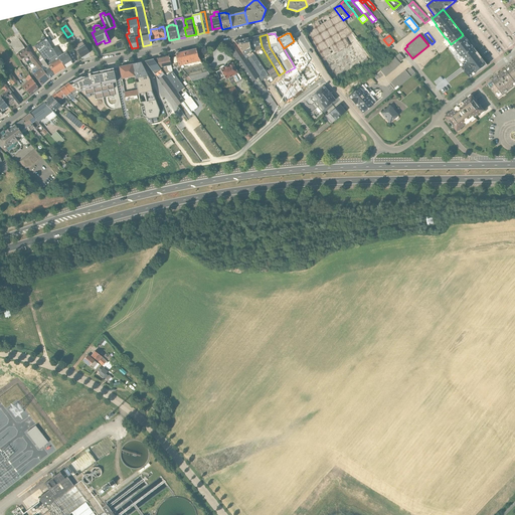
[(462,57),(465,61),(476,52),(463,35),(451,44),(455,48),(454,48),(461,57),(462,57)]
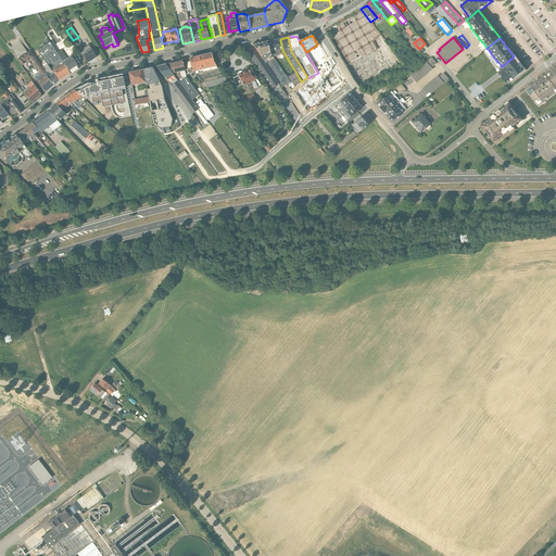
[(279,39),(277,39),(277,40),(270,41),(270,40),(268,41),(267,41),(269,52),(274,58),(276,57),(276,55),(279,55),(280,52),(280,51),(282,50),(280,39),(279,39)]
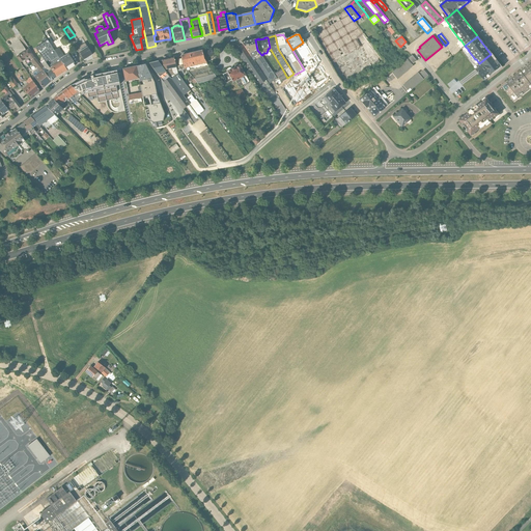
[(266,81),(269,84),(277,79),(261,55),(257,50),(255,39),(244,42),(244,44),(242,45),(243,45),(266,81)]
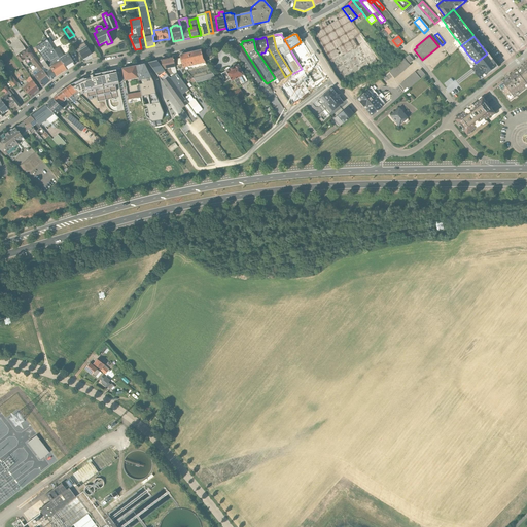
[(47,66),(56,77),(66,70),(54,50),(46,40),(35,47),(43,59),(45,62),(48,60),(50,64),(47,66)]
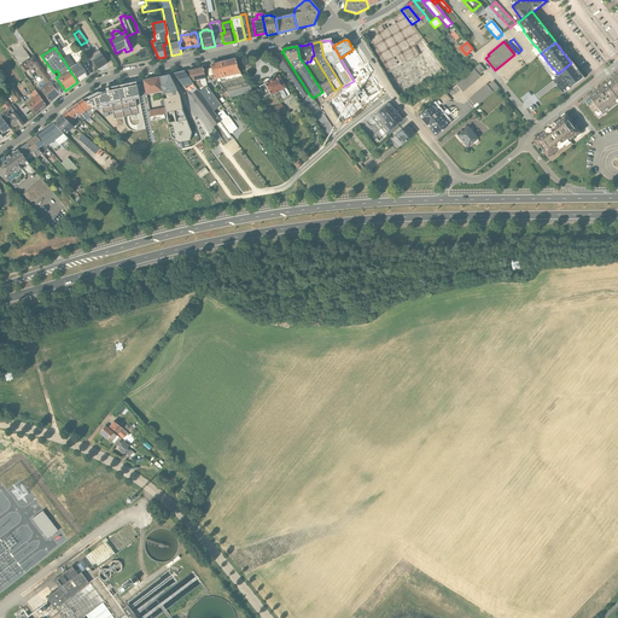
[(88,48),(85,51),(97,70),(108,64),(98,50),(93,54),(88,48)]
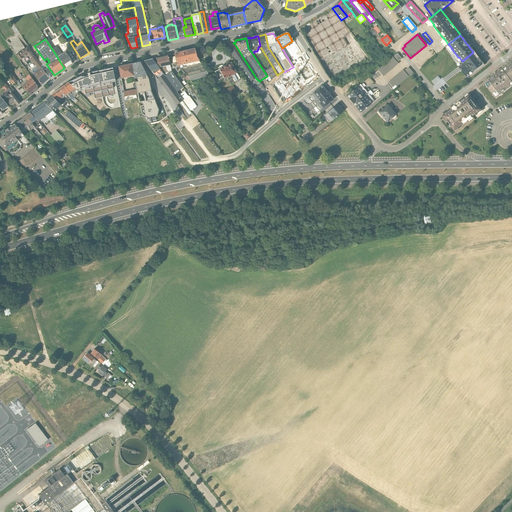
[(121,40),(114,44),(117,50),(124,47),(121,40)]
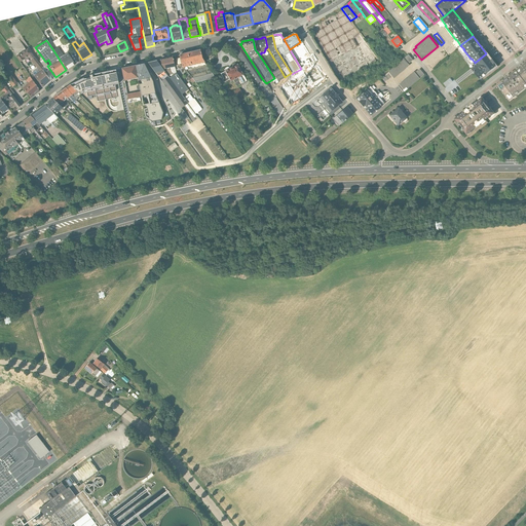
[(263,80),(240,44),(233,48),(233,49),(256,85),(260,82),(265,88),(268,86),(263,80)]
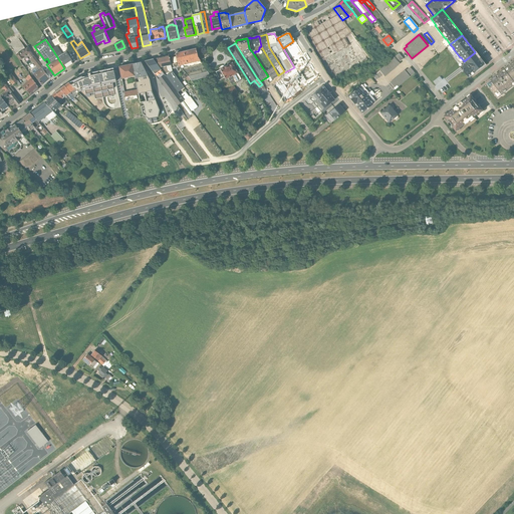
[(39,64),(28,46),(27,47),(15,55),(19,61),(28,54),(30,58),(29,59),(37,68),(35,69),(36,70),(32,73),(41,86),(49,79),(41,68),(42,68),(39,64)]
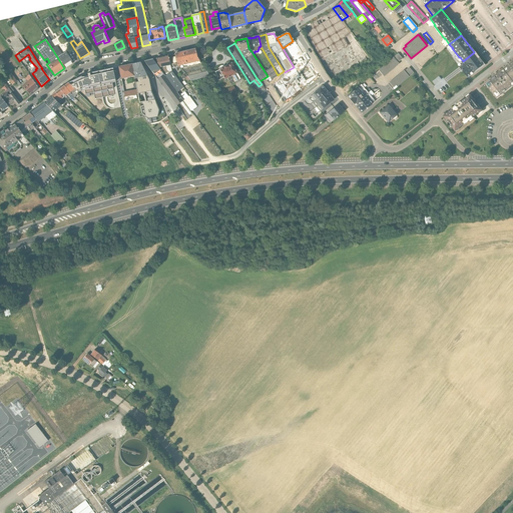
[(64,68),(73,63),(66,52),(62,54),(56,46),(52,49),(64,68)]
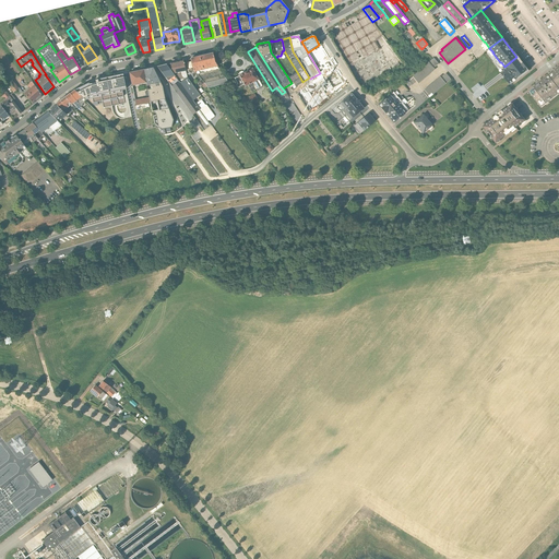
[(224,75),(221,72),(217,67),(213,60),(212,54),(190,59),(191,61),(192,68),(193,72),(194,72),(197,74),(207,88),(228,83),(224,75)]
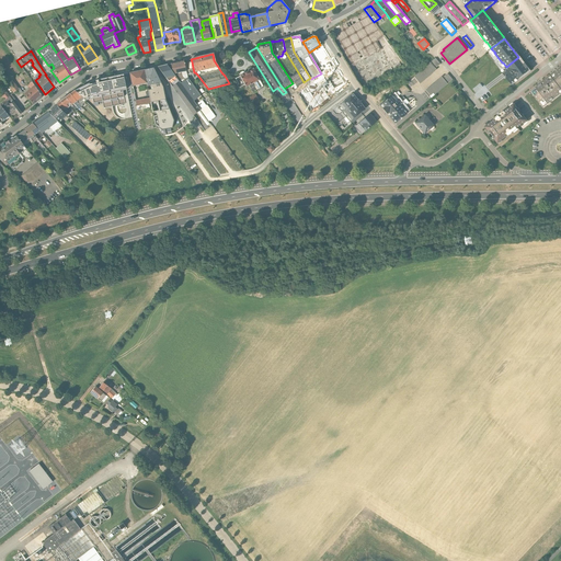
[(529,70),(518,57),(506,67),(507,68),(505,70),(504,69),(502,71),(502,72),(512,84),(529,70)]
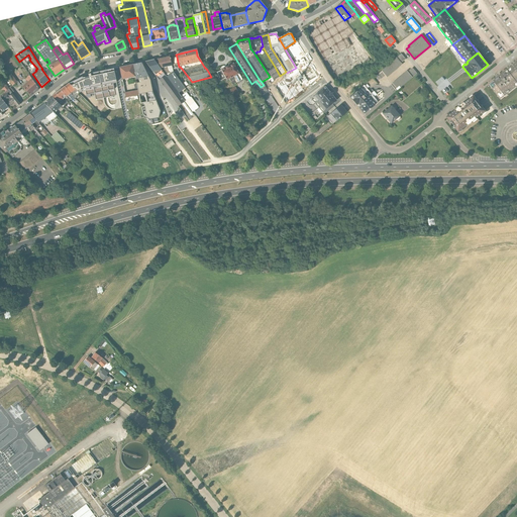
[(406,60),(401,54),(381,71),(387,78),(402,65),(401,63),(406,60)]
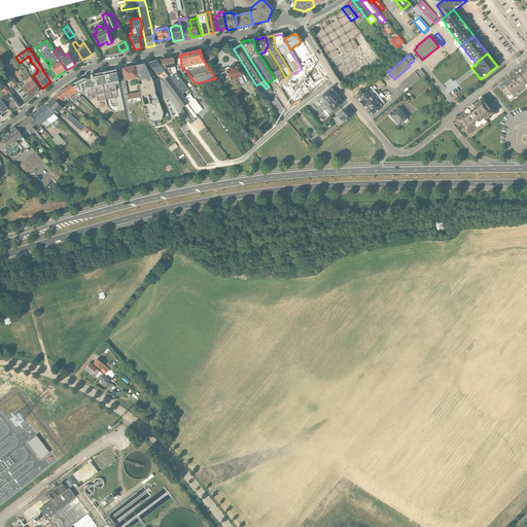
[(194,99),(187,92),(188,91),(180,78),(176,72),(175,67),(176,66),(175,63),(173,61),(172,58),(156,61),(196,114),(202,110),(194,99)]
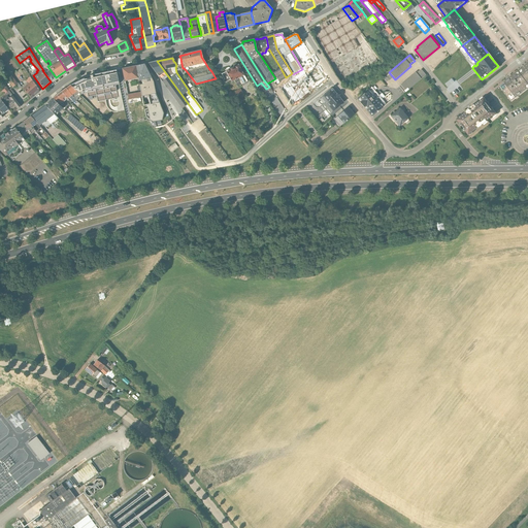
[(43,59),(39,62),(43,67),(42,68),(43,70),(42,70),(51,80),(52,80),(54,79),(54,78),(56,76),(47,66),(45,62),(43,59)]
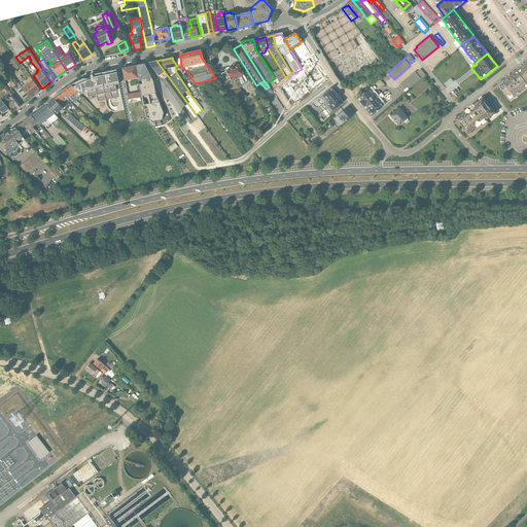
[(156,61),(148,63),(181,109),(188,104),(156,61)]
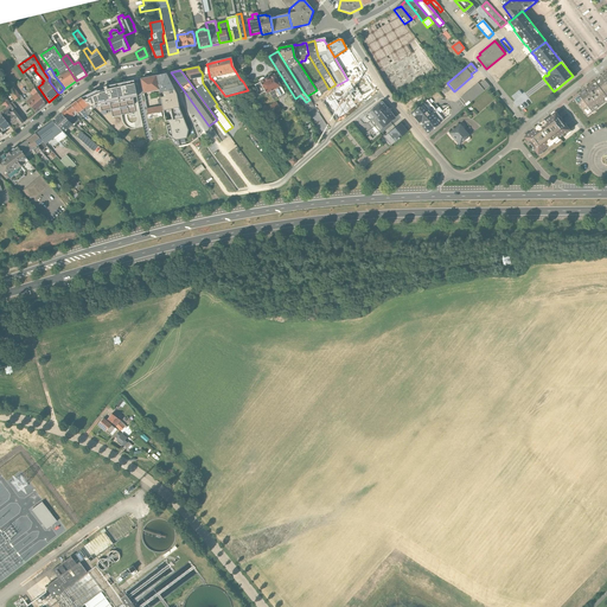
[(155,76),(159,90),(161,106),(163,112),(166,127),(167,133),(167,136),(173,141),(186,139),(186,136),(187,131),(185,123),(179,108),(176,94),(170,82),(170,81),(166,74),(155,76)]
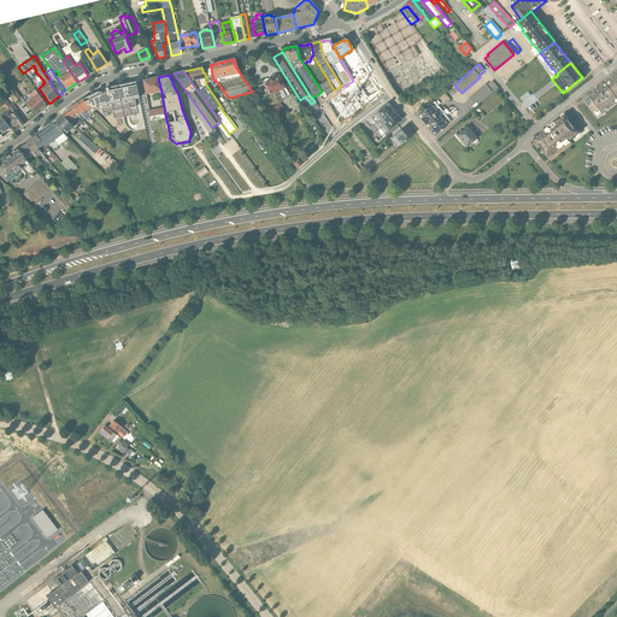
[(285,88),(286,88),(278,76),(278,75),(277,76),(276,75),(272,76),(272,78),(270,80),(266,80),(264,81),(263,83),(263,84),(259,87),(260,92),(259,92),(259,93),(254,95),(259,103),(274,94),(276,100),(280,100),(283,98),(285,99),(288,97),(287,95),(289,95),(285,88)]
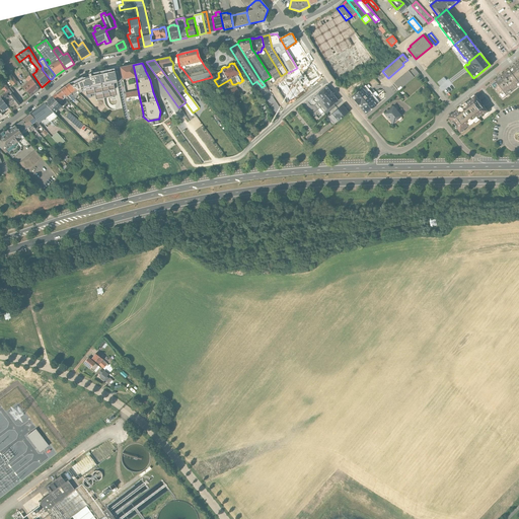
[(518,63),(510,71),(518,82),(518,63)]
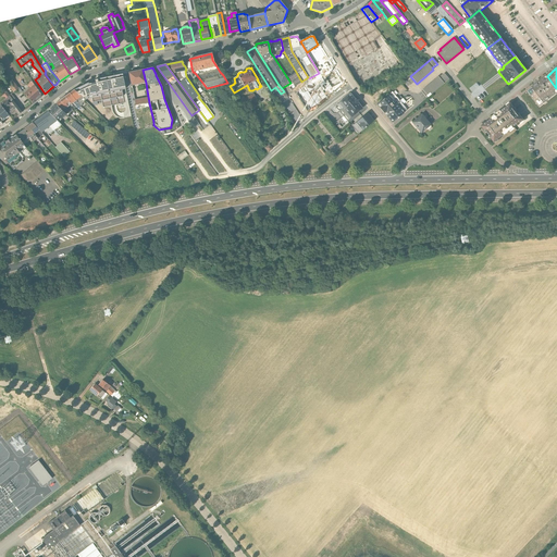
[(146,83),(143,70),(128,73),(133,96),(135,95),(136,95),(135,93),(138,91),(137,85),(146,83)]
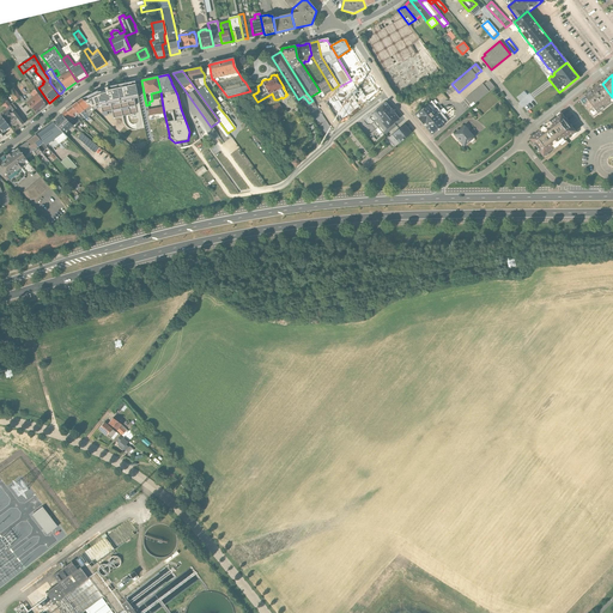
[(323,95),(332,90),(326,79),(317,84),(323,95)]
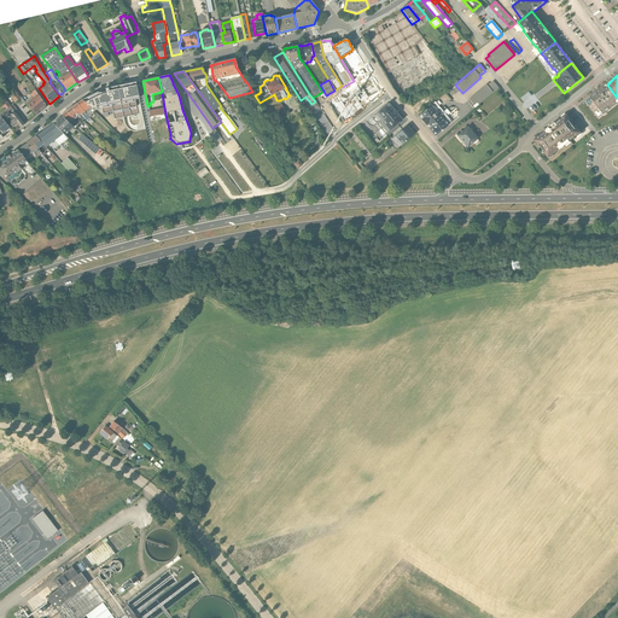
[(474,109),(499,88),(493,81),(489,85),(488,83),(487,85),(468,99),(473,105),(472,106),(474,109)]
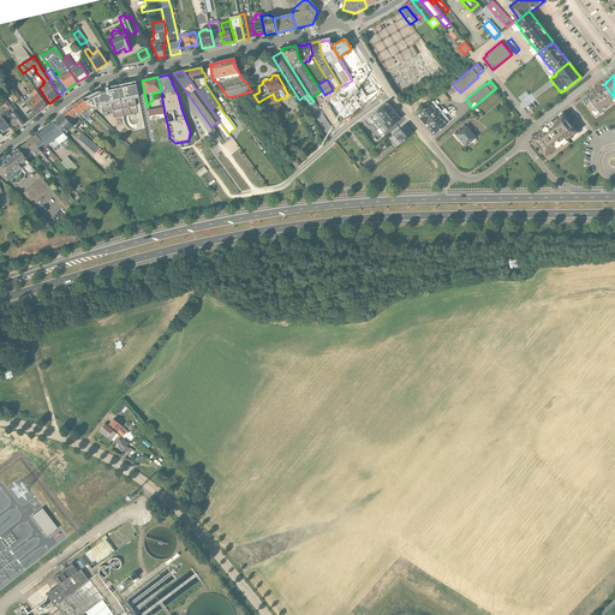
[(95,112),(99,115),(138,100),(135,82),(105,89),(106,94),(99,95),(97,91),(82,100),(89,107),(95,112)]
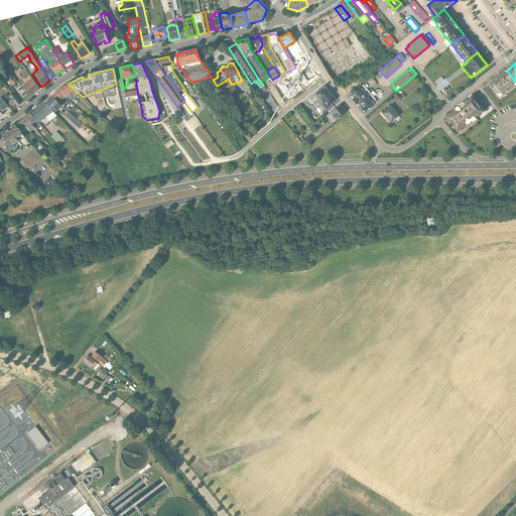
[(499,100),(515,86),(515,82),(507,71),(488,85),(499,100)]
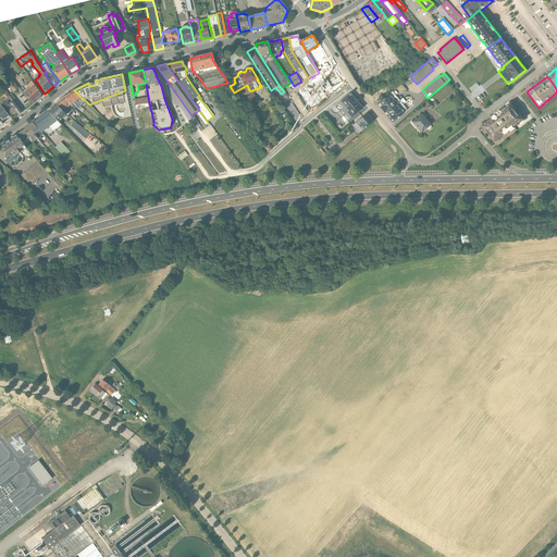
[(11,78),(5,82),(13,93),(16,89),(19,88),(11,78)]
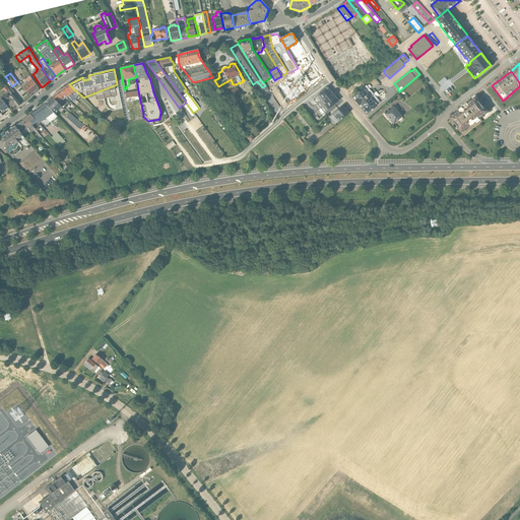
[(426,82),(420,75),(417,77),(424,84),(426,82)]
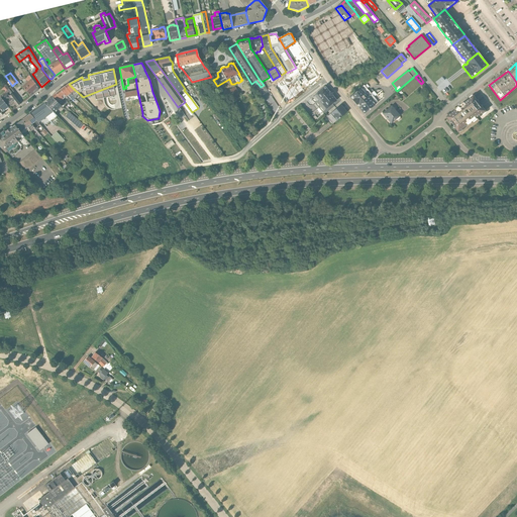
[(26,81),(21,85),(30,97),(38,89),(29,76),(24,79),(26,81)]
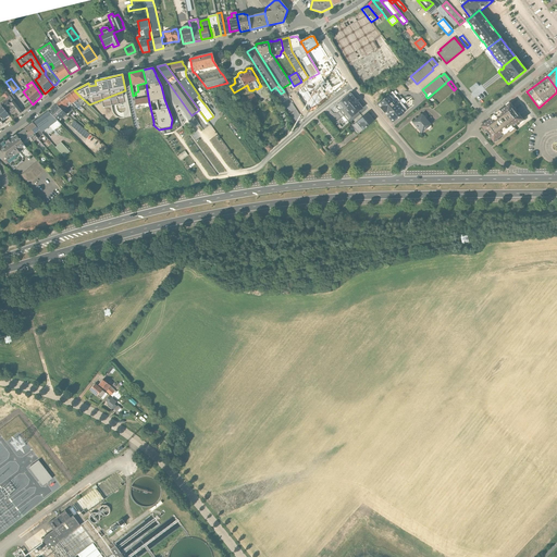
[(9,96),(3,88),(0,90),(0,93),(4,99),(9,96)]
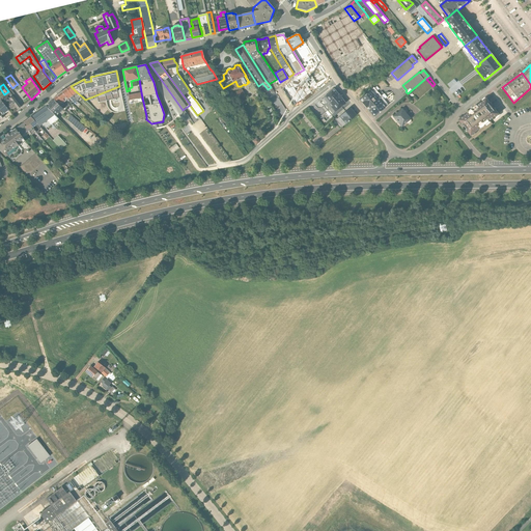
[(71,86),(66,89),(76,102),(78,100),(79,99),(80,99),(82,96),(77,92),(71,86)]
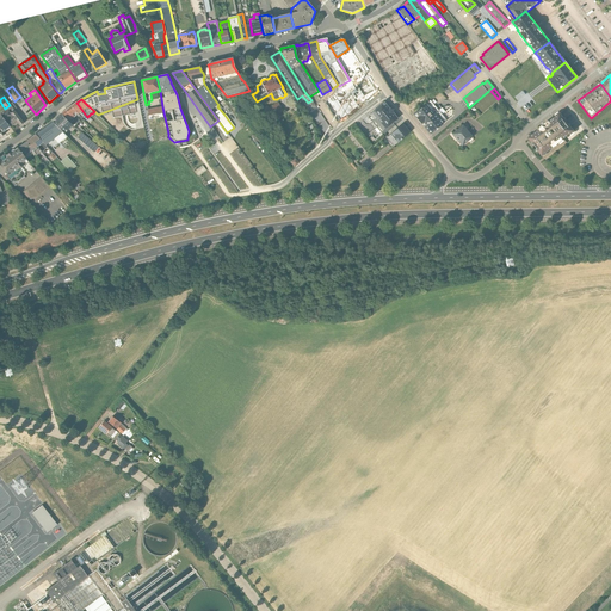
[(421,125),(438,111),(430,100),(413,115),(414,116),(415,118),(421,125)]
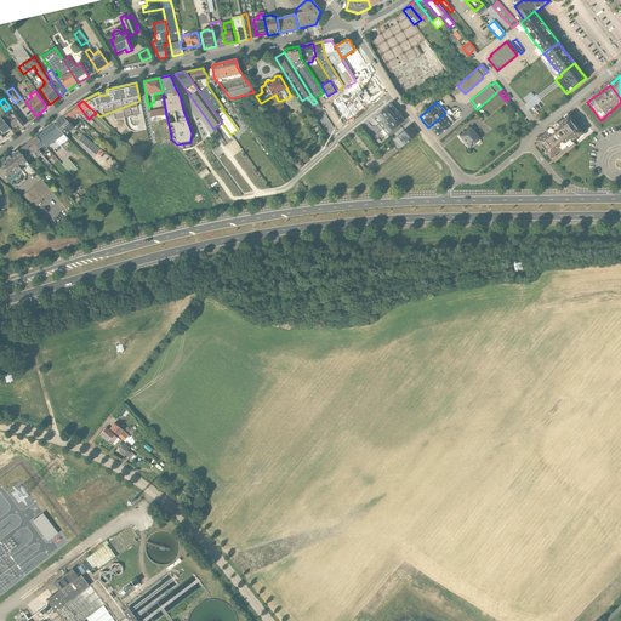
[(78,104),(72,108),(79,117),(81,114),(86,120),(89,119),(78,104)]
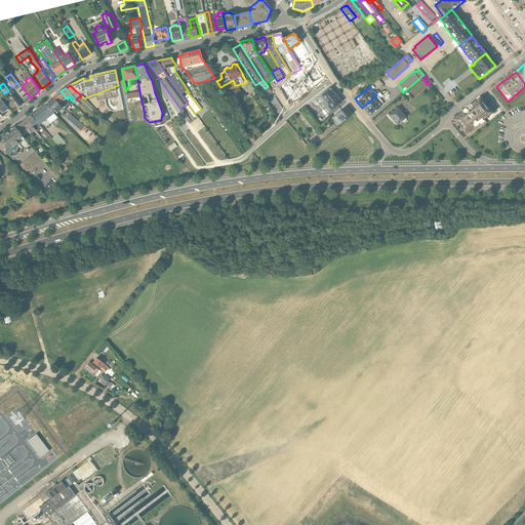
[(232,104),(243,96),(238,88),(230,93),(229,91),(226,93),(232,104)]
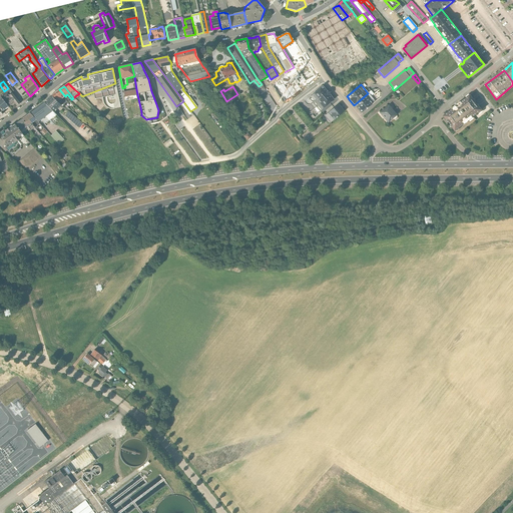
[(334,100),(323,86),(309,98),(316,107),(314,109),(318,112),(320,111),(334,100)]
